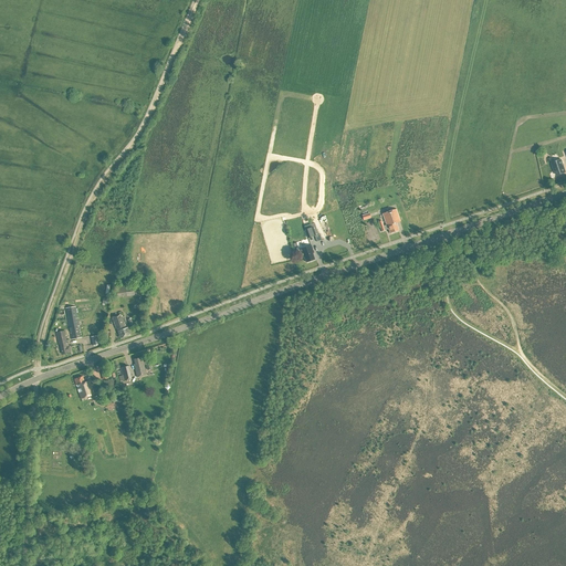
[(565,173),(562,159),(552,164),(554,171),(555,171),(557,176),(565,173)]
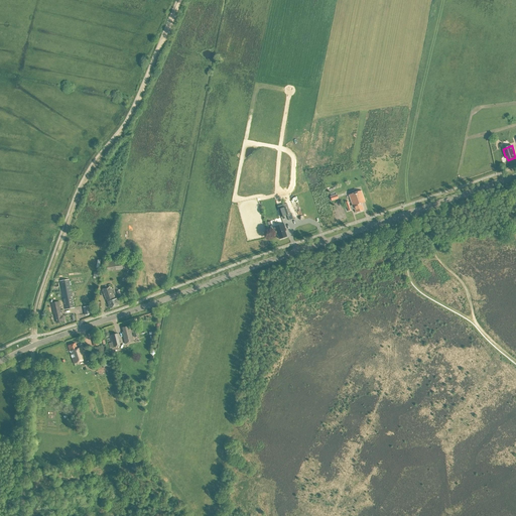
[(365,202),(361,190),(349,195),(353,207),(350,208),(348,202),(345,202),(348,211),(354,209),(356,213),(363,210),(361,204),(365,202)]
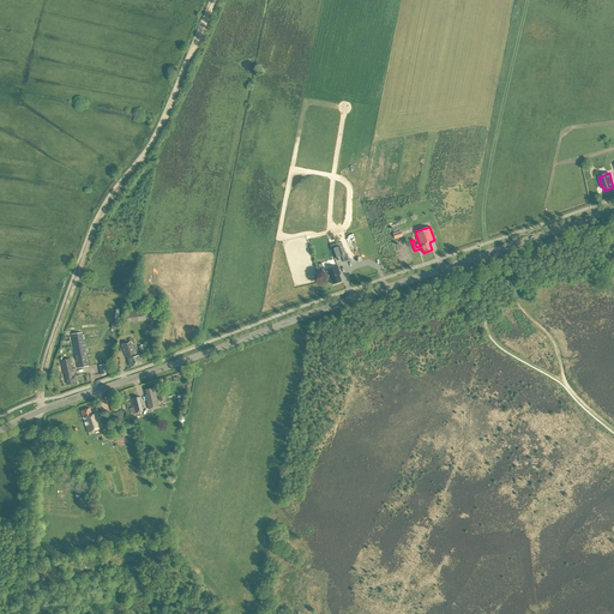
[(343,263),(349,260),(347,254),(345,254),(341,242),(330,246),(331,250),(335,258),(338,257),(341,256),(343,263)]
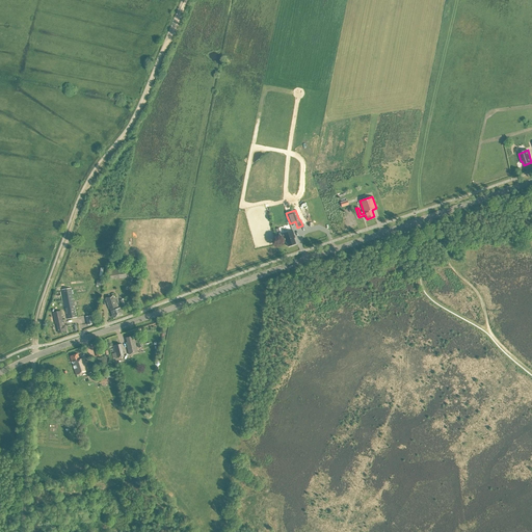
[(294,238),(292,231),(283,234),(285,241),(286,241),(288,246),(295,244),(293,238),(294,238)]
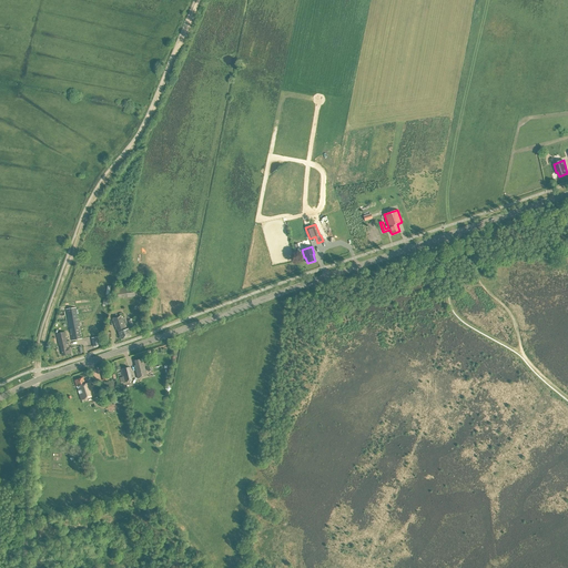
[(119,298),(134,296),(133,287),(125,288),(125,285),(117,286),(119,298)]
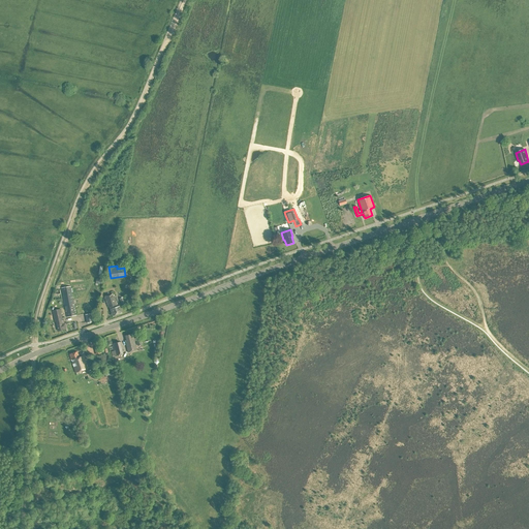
[(75,316),(74,310),(70,286),(61,288),(66,317),(75,316)]
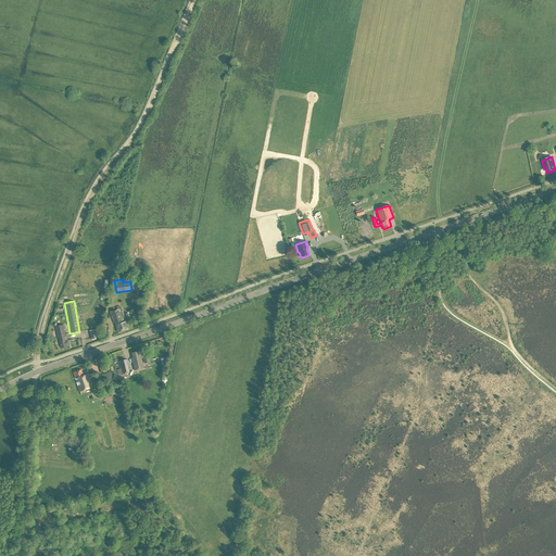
[(129,313),(125,314),(127,319),(123,320),(118,308),(110,312),(113,323),(114,321),(118,332),(128,329),(126,323),(133,320),(129,313)]
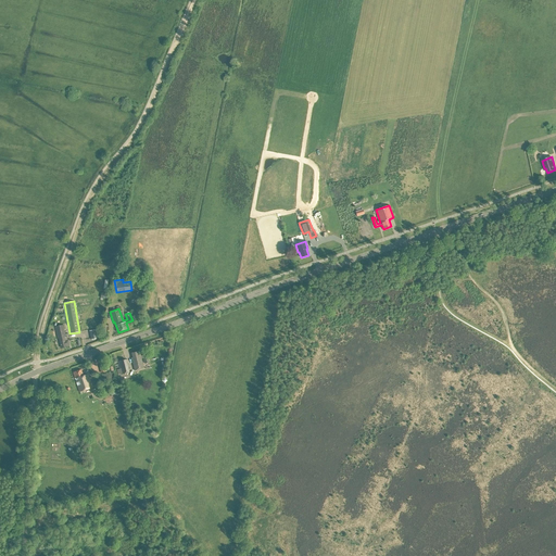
[(66,340),(63,325),(55,327),(58,339),(59,338),(61,348),(70,345),(68,339),(66,340)]
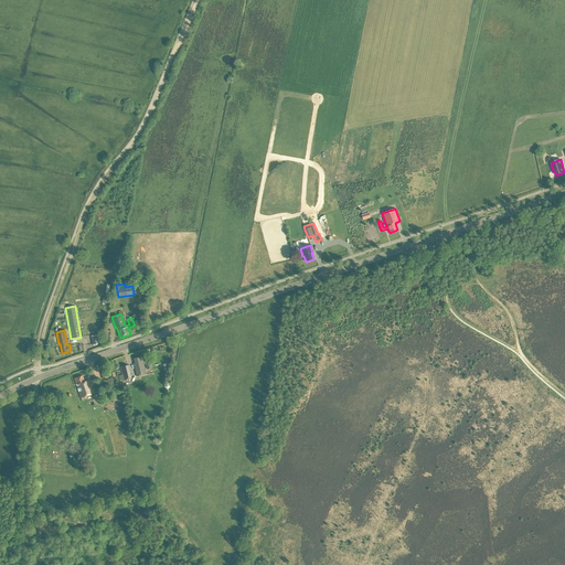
[(135,366),(137,376),(146,374),(144,364),(146,364),(147,369),(151,368),(149,361),(142,362),(141,356),(134,359),(135,366)]
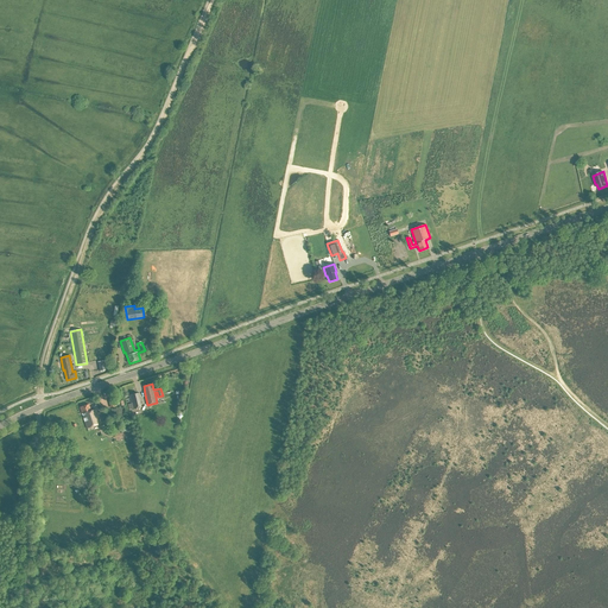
[(133,409),(141,406),(138,393),(130,396),(133,409)]
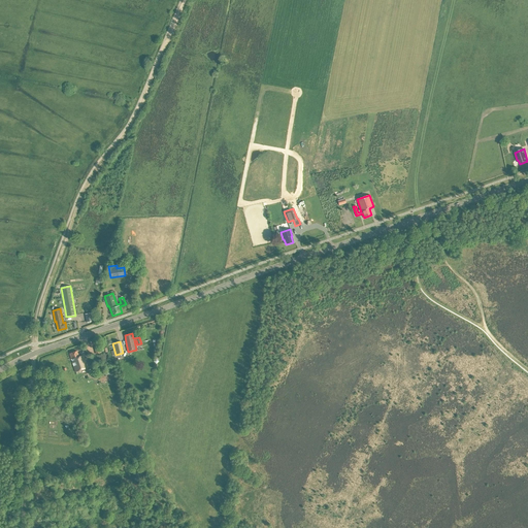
[(78,357),(76,351),(69,354),(76,372),(88,368),(83,356),(78,357)]
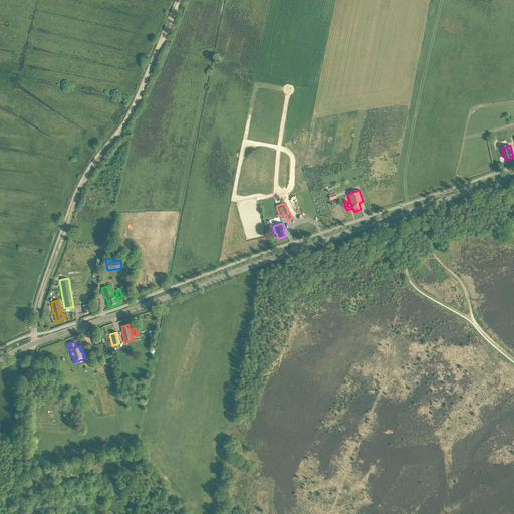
[(112,371),(109,364),(96,369),(98,375),(102,373),(103,374),(112,371)]
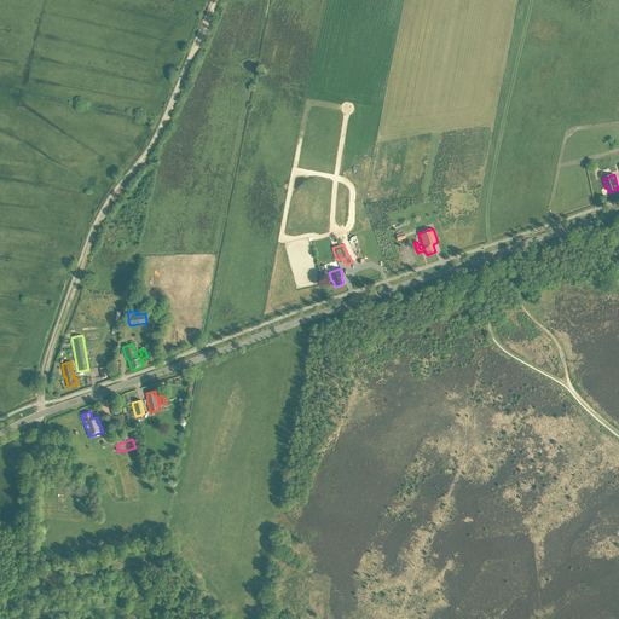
[(58,502),(69,502),(69,492),(58,492),(58,502)]
